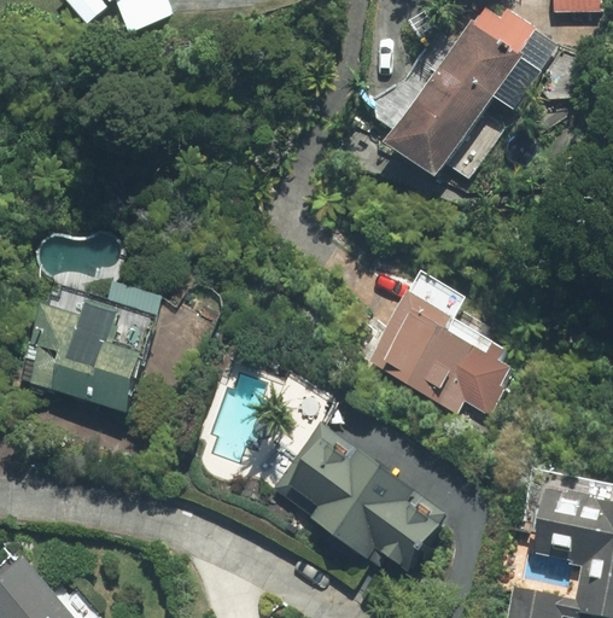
[(114,0),(66,0),(87,23),(114,0)]
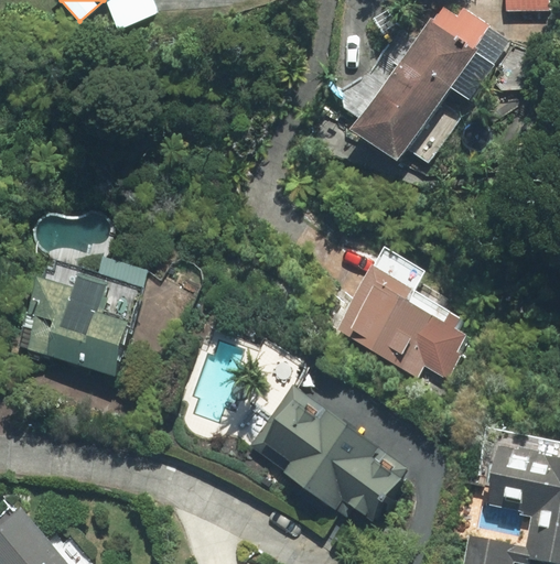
[(152,0),(106,0),(105,0),(118,30),(159,13),(152,0)]
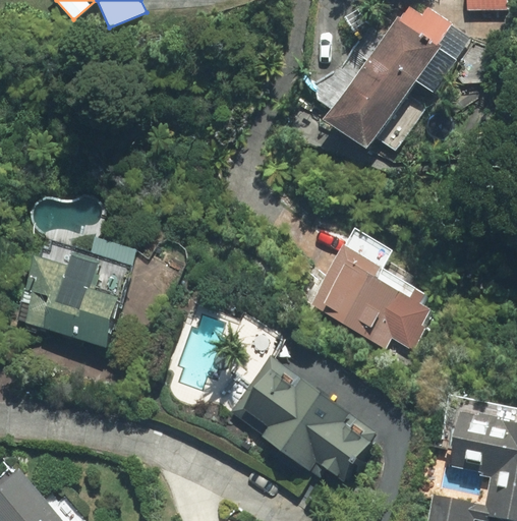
[(407,0),(328,121),(370,150),(452,27),(409,0),(407,0)]
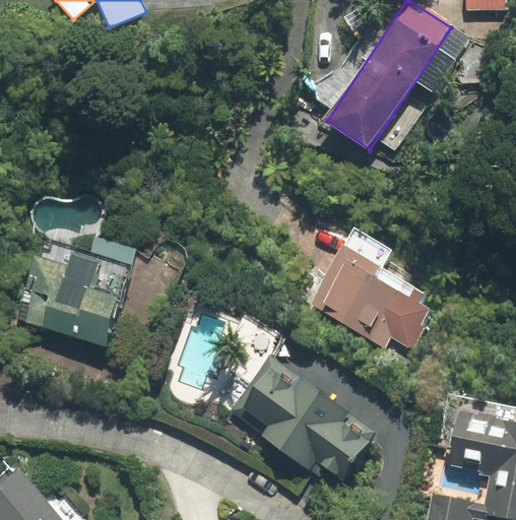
[(44,238),(18,319),(111,347),(136,266),(44,238)]
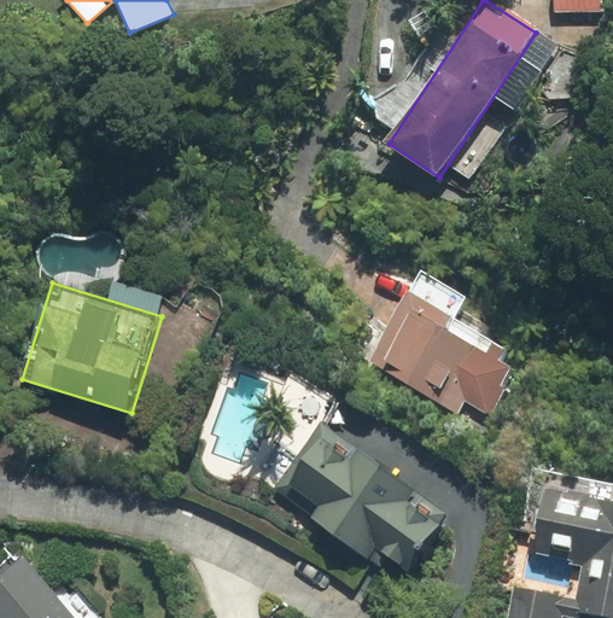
[(413,295),(371,361),(456,414),(463,402),(488,418),(517,372),(502,363),(508,355),(413,295)]
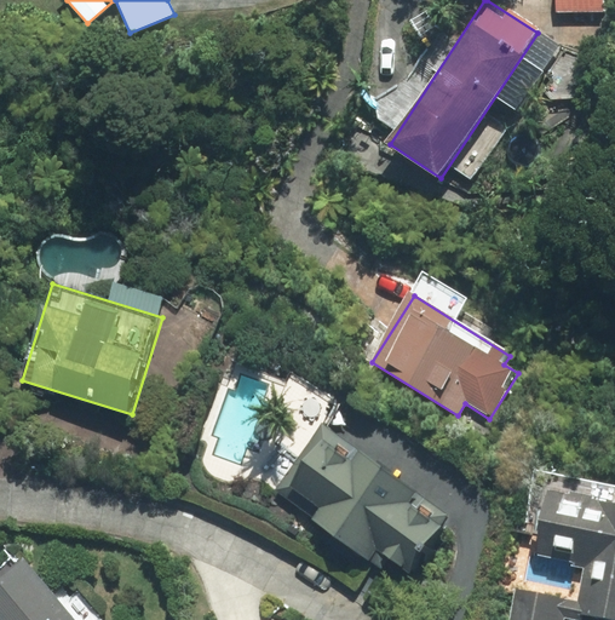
[(449,517),(322,423),(272,488),(384,572),(392,561),(408,572),(449,517)]
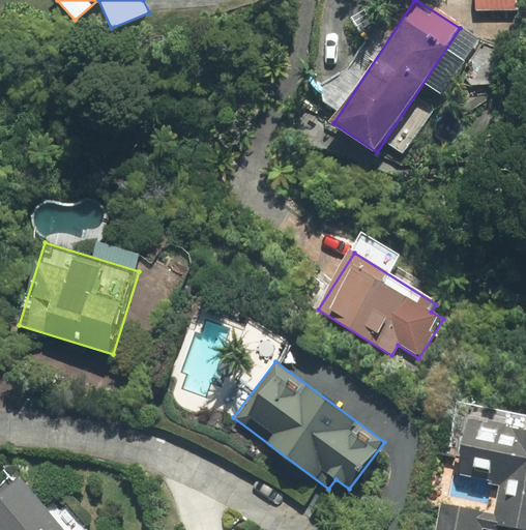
[(525,432),(469,420),(463,445),(505,454),(493,513),(442,503),(436,529),(483,529),(484,528),(491,529),(497,529),(499,524),(525,529),(525,432)]
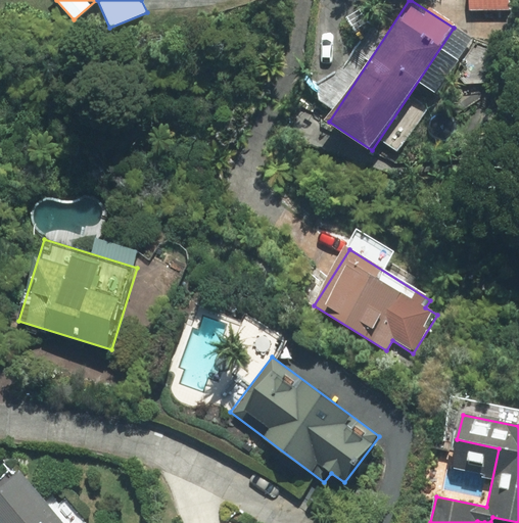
[(60,522),(20,474),(0,490),(0,522),(60,522)]
